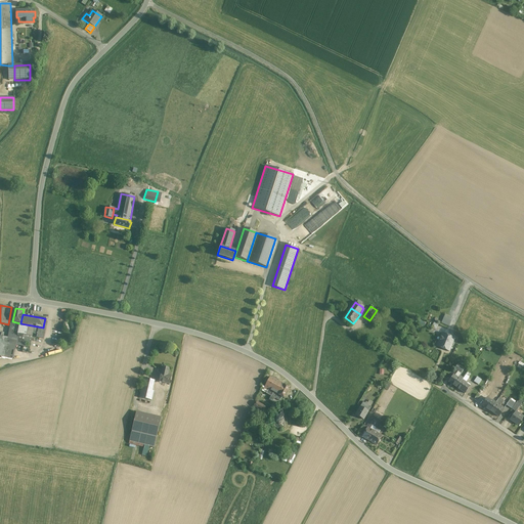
[(448,319),(444,317),(441,323),(449,326),(451,320),(448,319)]
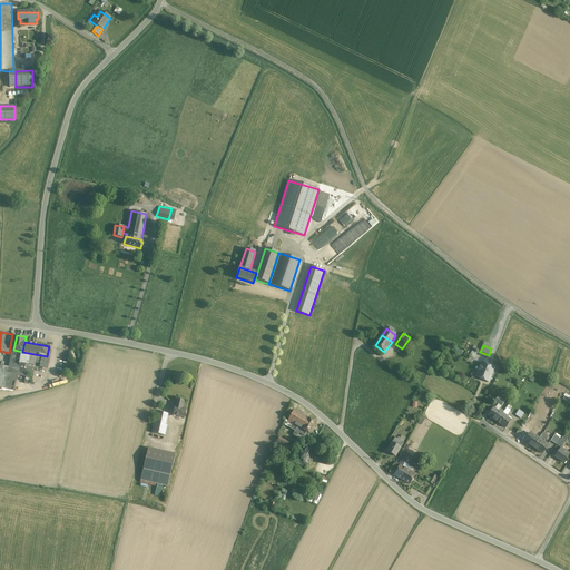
[(13,350),(12,350),(9,367),(0,365),(0,387),(15,391),(18,375),(26,376),(25,383),(31,385),(36,363),(40,364),(39,366),(47,369),(50,351),(48,351),(47,356),(22,352),(13,350)]
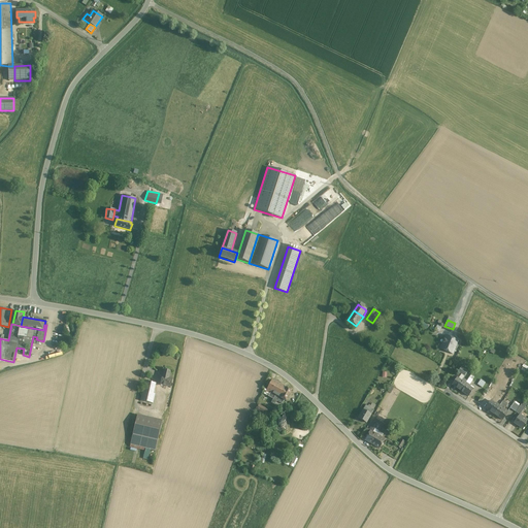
[(452,338),(442,335),(439,341),(443,343),(440,350),(447,352),(452,338)]
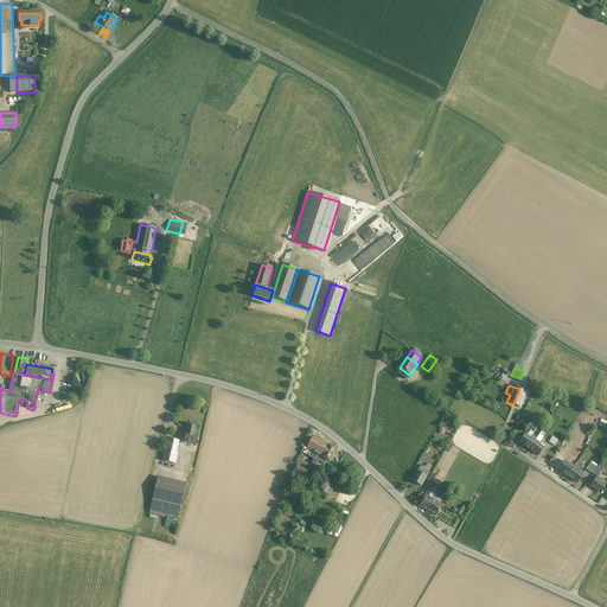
[(526,393),(519,389),(513,404),(521,407),(524,400),(525,400),(526,397),(525,396),(526,393)]
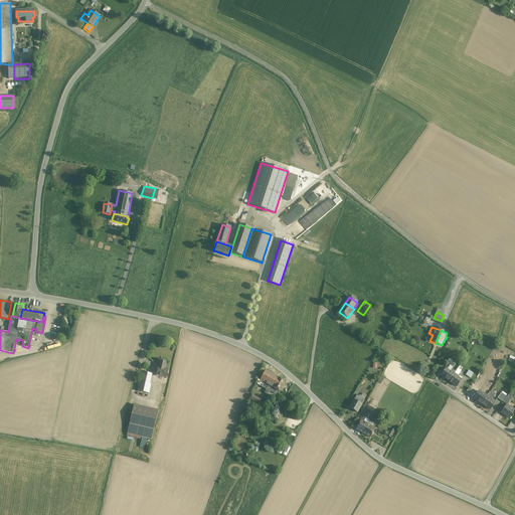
[(456,363),(450,358),(447,363),(453,367),(456,363)]
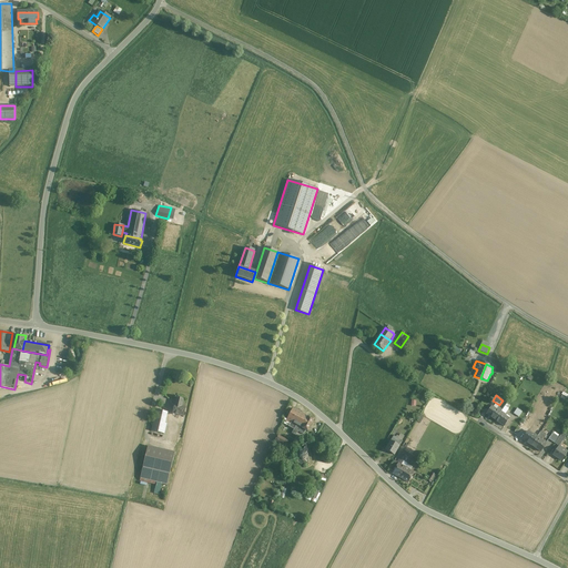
[(183,401),(176,399),(175,404),(172,414),(184,416),(186,407),(182,407),(183,401)]
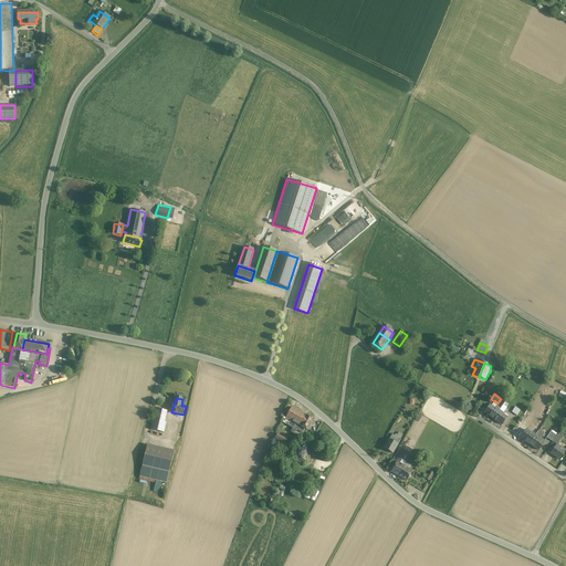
[(500,410),(492,405),(491,406),(490,405),(484,412),(493,419),(500,410)]
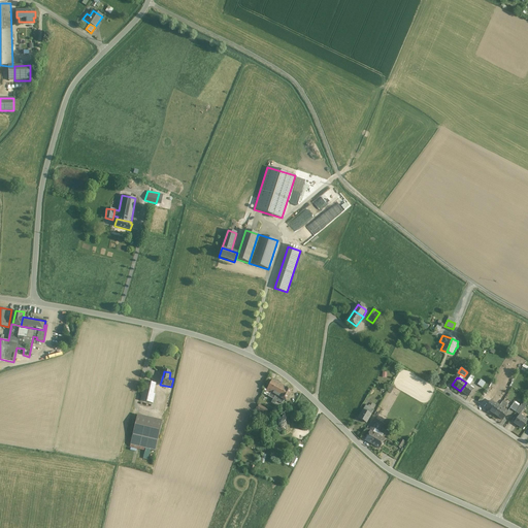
[(468,378),(466,383),(460,391),(468,397),(473,390),(473,389),(468,386),(469,385),(472,381),(468,378)]
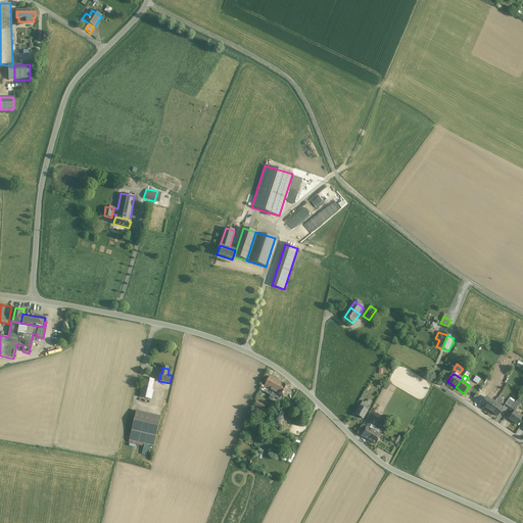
[(154,380),(144,377),(139,397),(151,400),(153,390),(152,390),(154,380)]
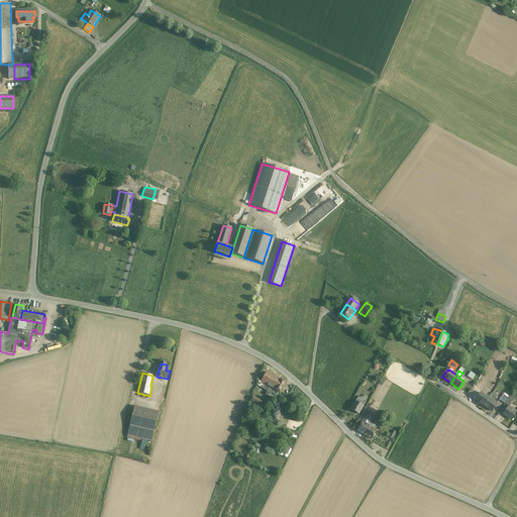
[(270,397),(272,392),(277,395),(278,392),(280,393),(286,382),(281,380),(267,373),(262,382),(260,381),(256,385),(268,391),(266,395),(270,397)]
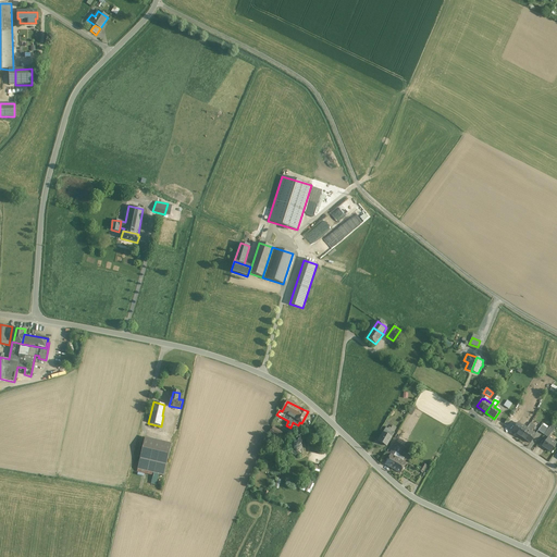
[(527,423),(524,426),(523,425),(522,426),(518,423),(512,431),(521,437),(527,429),(529,425),(527,423)]
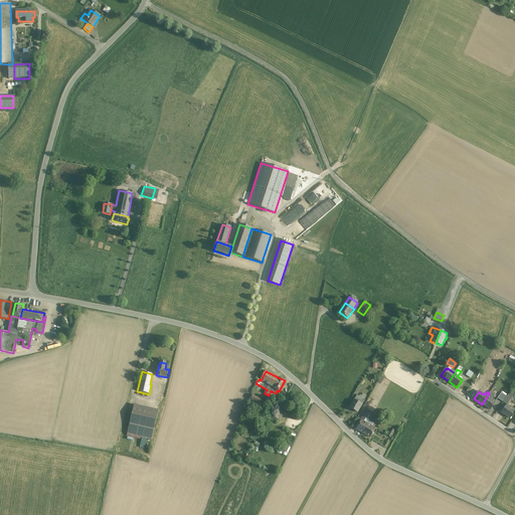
[(506,396),(501,392),(497,398),(503,402),(506,396)]
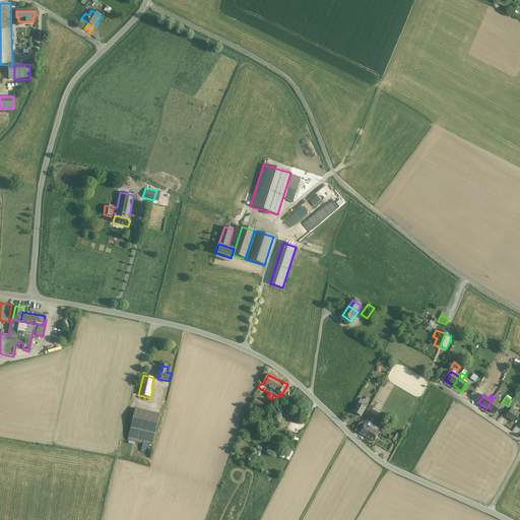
[(513,398),(508,406),(512,408),(517,401),(513,398)]
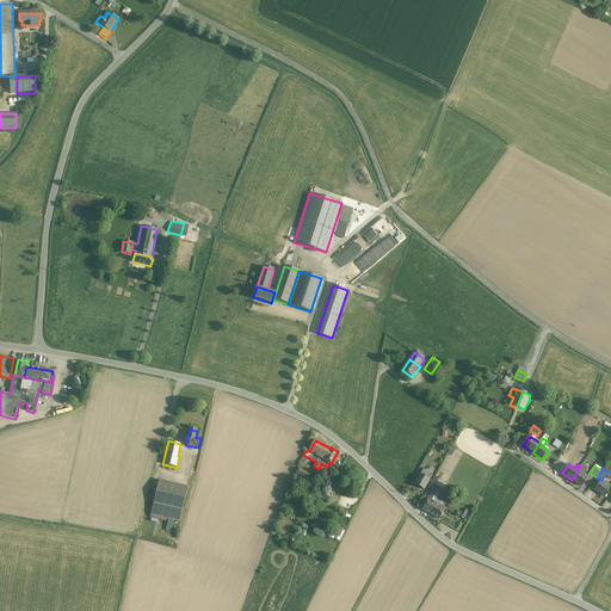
[(309,475),(298,469),(295,475),(306,481),(309,475)]
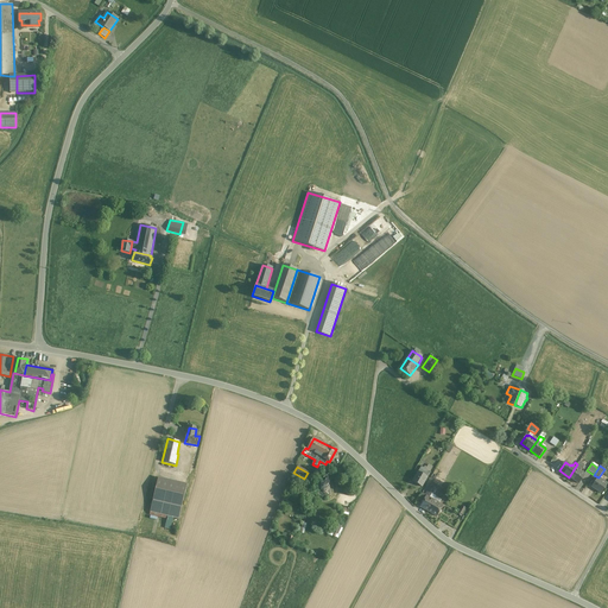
[(430,473),(422,467),(412,482),(422,487),(430,473)]
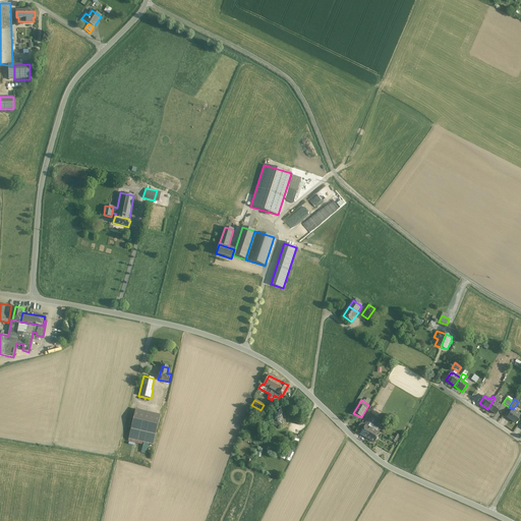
[(497,403),(493,401),(487,409),(496,414),(501,407),(496,404),(497,403)]
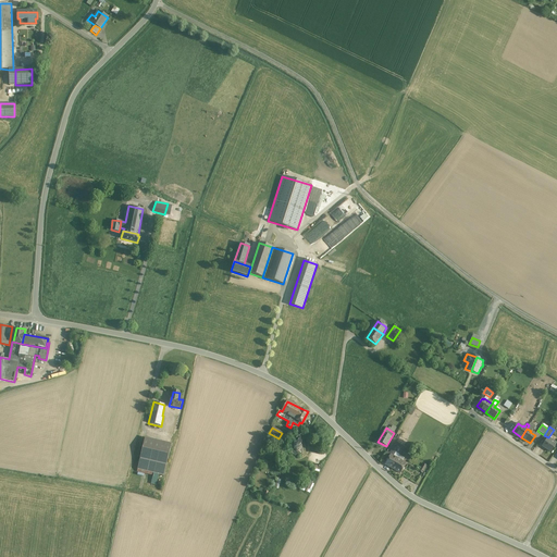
[(172,444),(145,437),(137,469),(164,475),(172,444)]
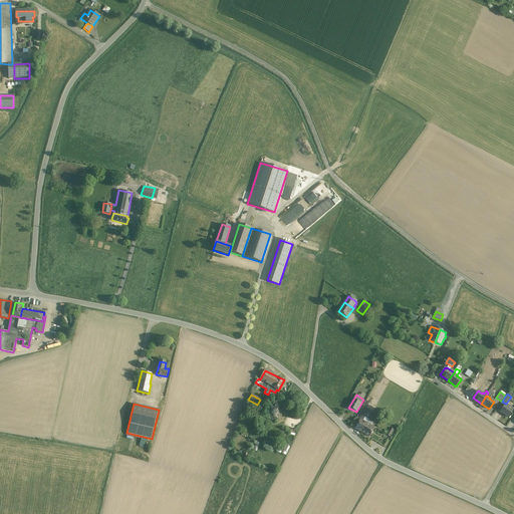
[(506,404),(500,412),(508,417),(511,414),(513,409),(506,404)]
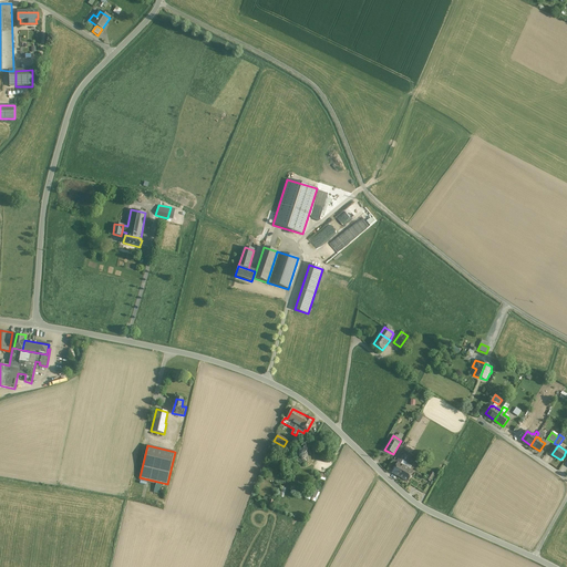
[(310,459),(311,456),(310,453),(308,450),(306,449),(302,447),(299,449),(296,450),(295,453),(294,456),(295,460),(297,462),(299,464),(302,464),(306,464),(308,462),(310,459)]
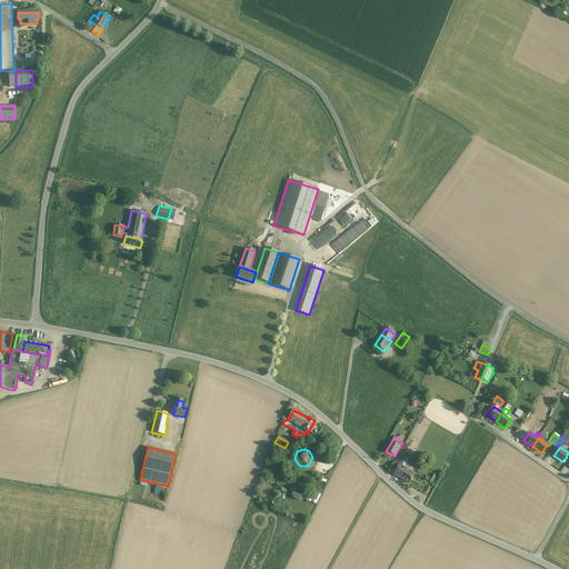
[(405,452),(400,460),(401,461),(408,465),(412,457),(405,452)]
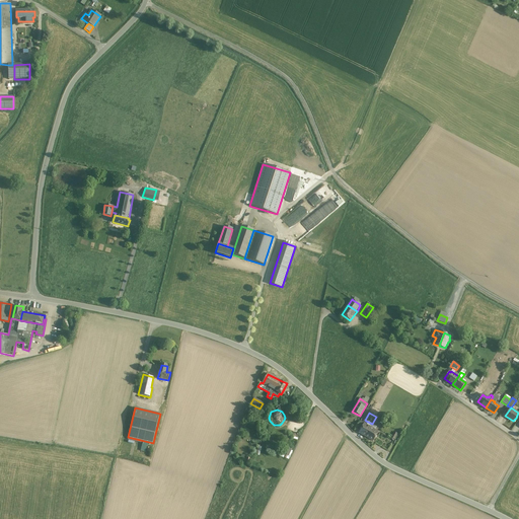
[(372,424),(366,421),(364,424),(359,431),(359,433),(373,441),(378,432),(370,427),(372,424)]
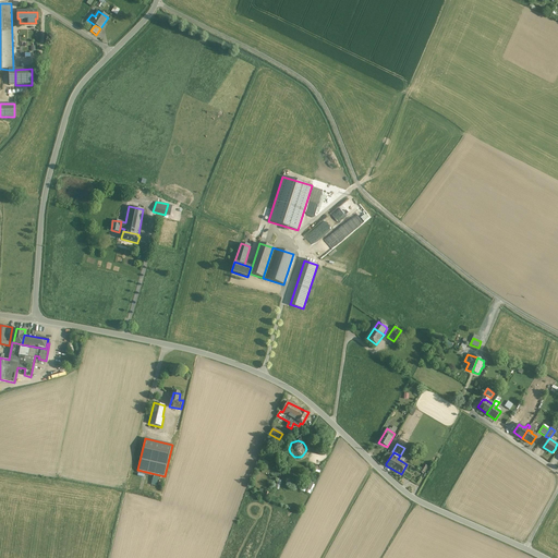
[(387,453),(383,461),(386,463),(391,456),(387,453)]
